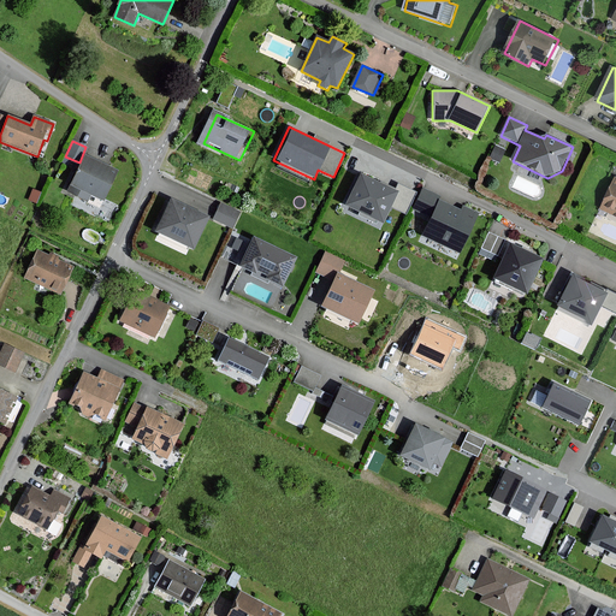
[(84,157),(67,193),(87,201),(89,195),(102,201),(116,171),(84,157)]
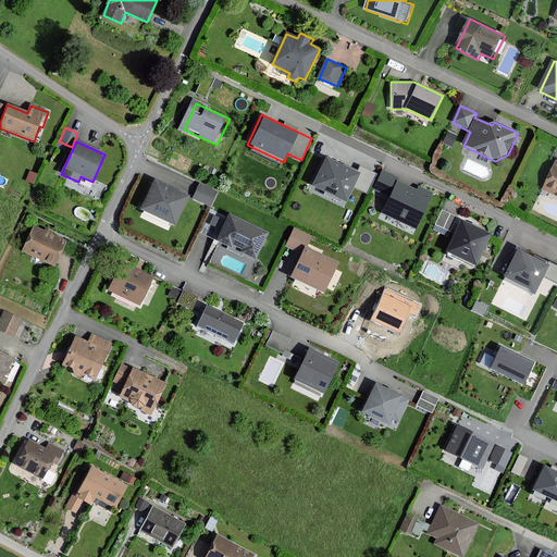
[(357,172),(324,156),(309,186),(345,203),(353,187),(366,194),(375,174),(360,166),(357,172)]
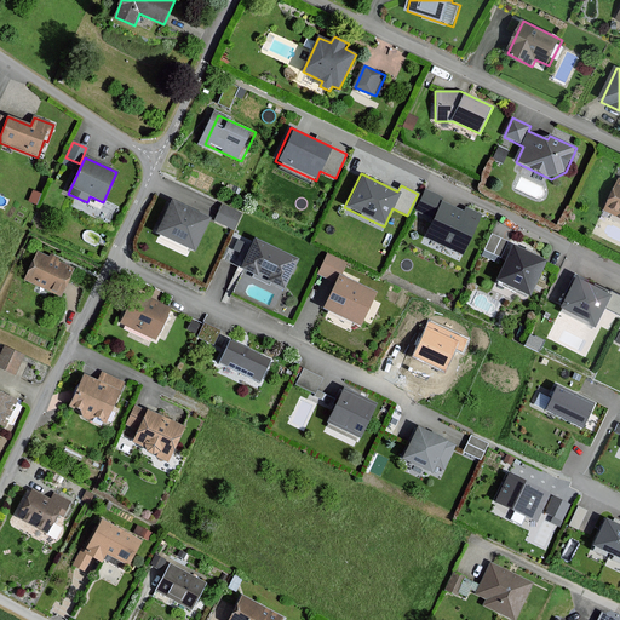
[(619,183),(606,213),(619,219),(619,183)]
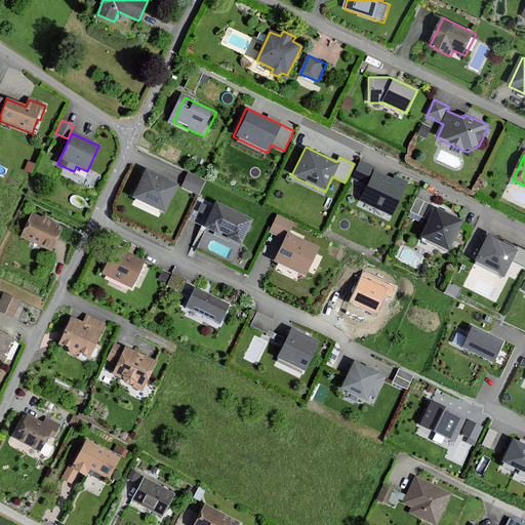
[(374,166),(359,159),(350,178),(365,186),(357,202),(391,217),(408,182),(394,175),(392,179),(372,170),(374,166)]
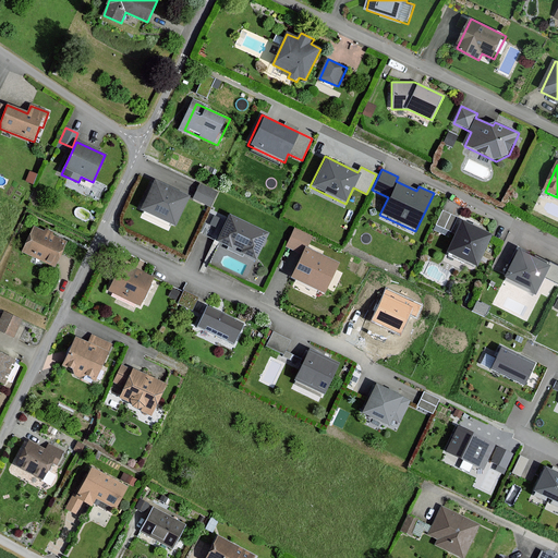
[(189,196),(156,181),(142,208),(176,225),(189,196)]
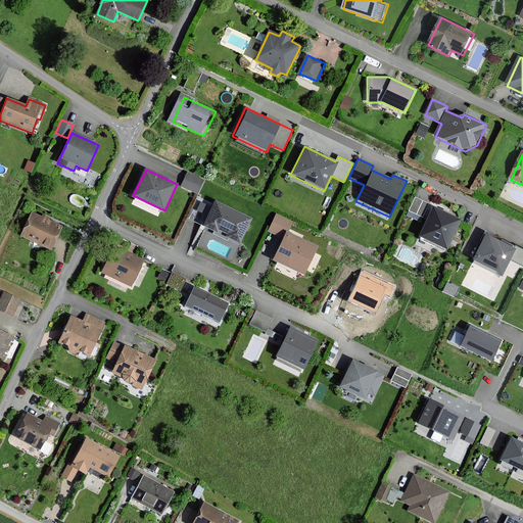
[(203,180),(188,173),(183,185),(198,191),(203,180)]
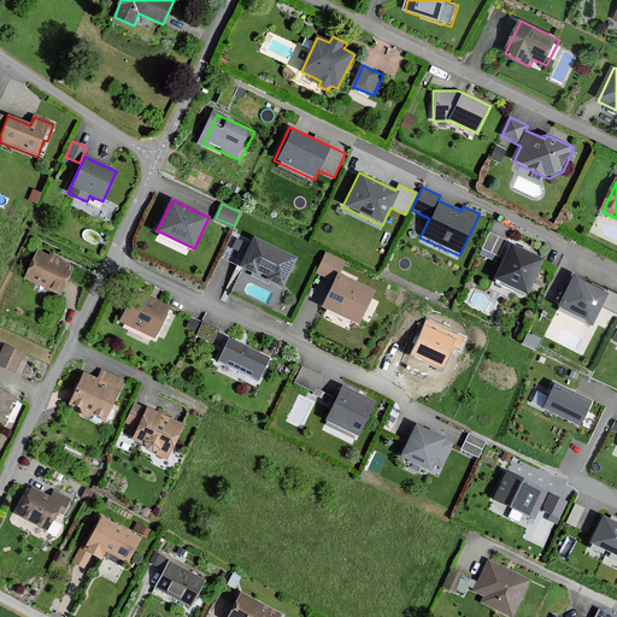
[(505,241),(488,233),(479,254),(495,263),(505,241)]
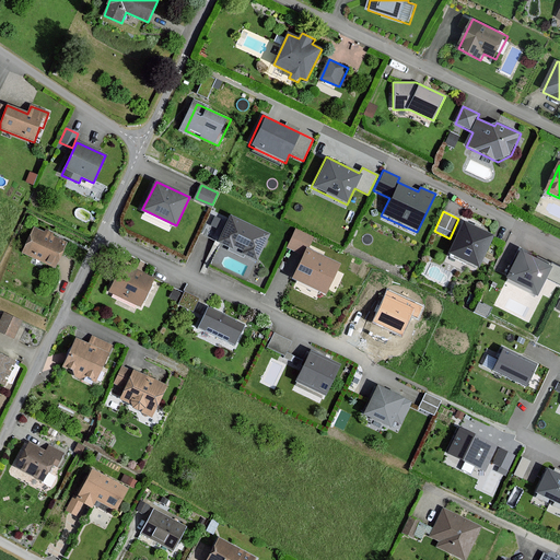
[(269,233),(232,216),(220,242),(232,247),(234,244),(245,249),(244,253),(257,258),(269,233)]
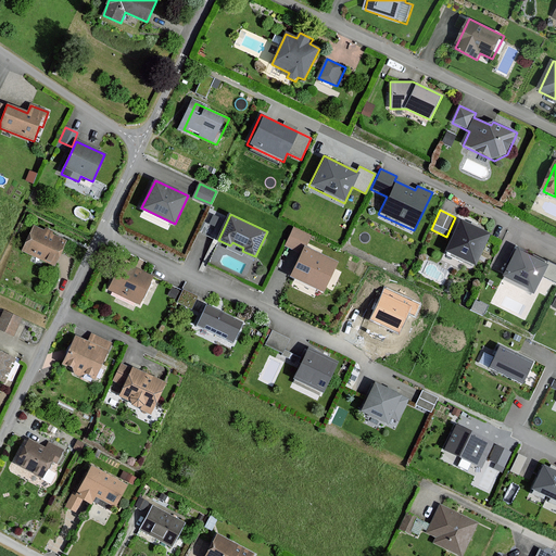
[(490,234),(462,220),(447,250),(476,263),(490,234)]
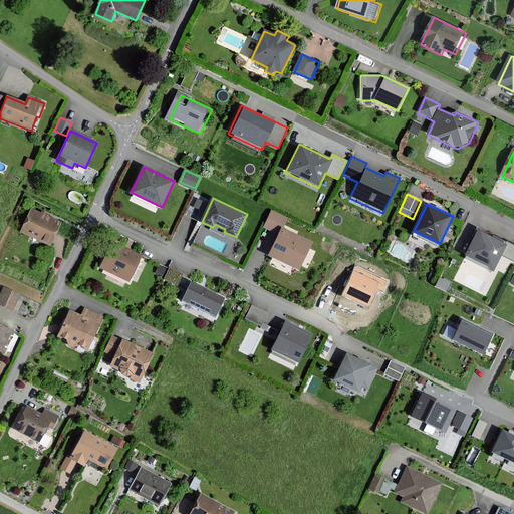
[(31,210),(22,231),(50,244),(60,223),(31,210)]
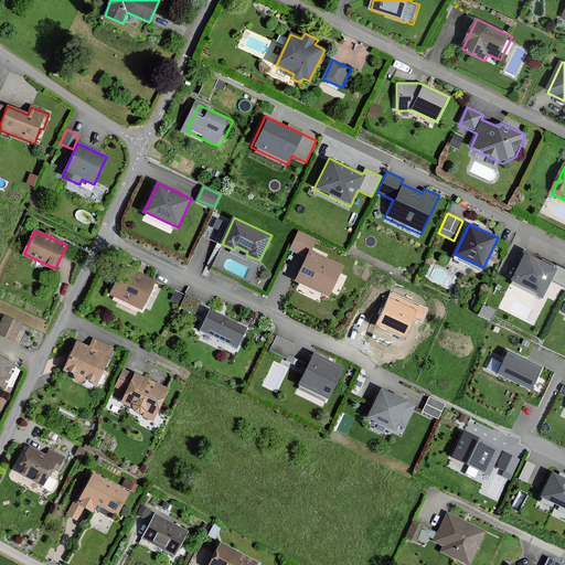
[(342,266),(310,252),(297,279),(329,295),(342,266)]
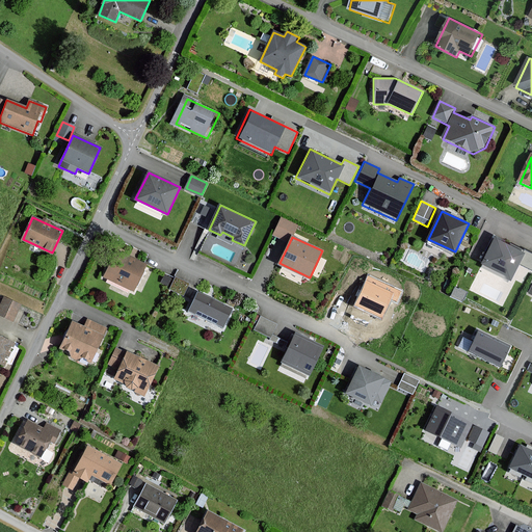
[(531,254),(525,250),(524,253),(496,238),(482,263),(511,278),(520,263),(531,269),(531,254)]
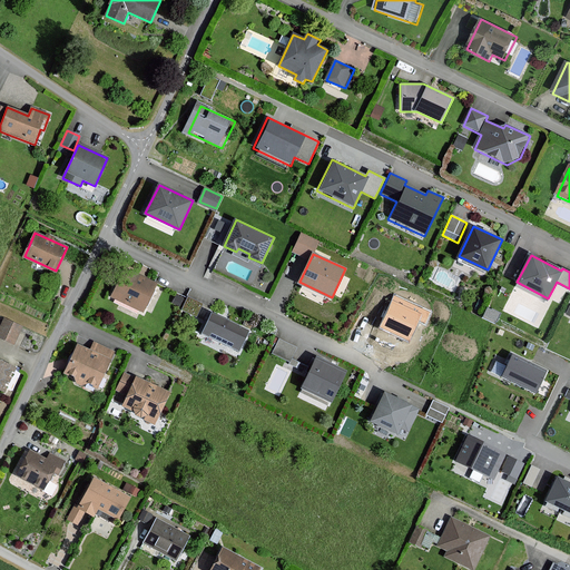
[(156,284),(124,269),(112,296),(145,311),(156,284)]
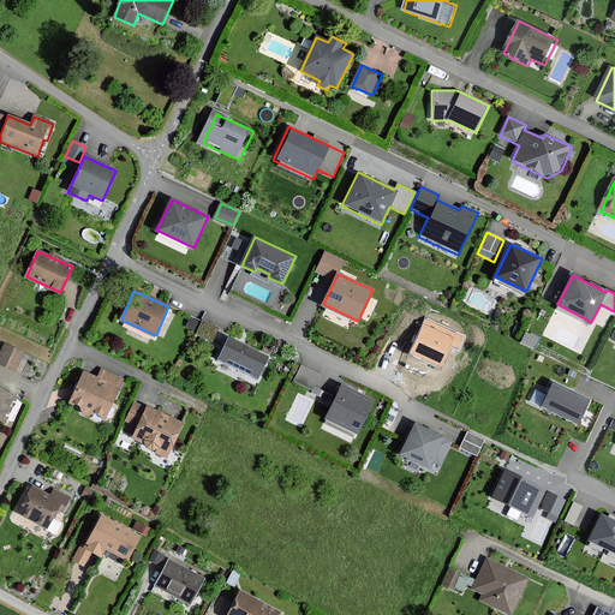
[(459,347),(464,338),(427,320),(411,353),(441,366),(452,345),(459,347)]
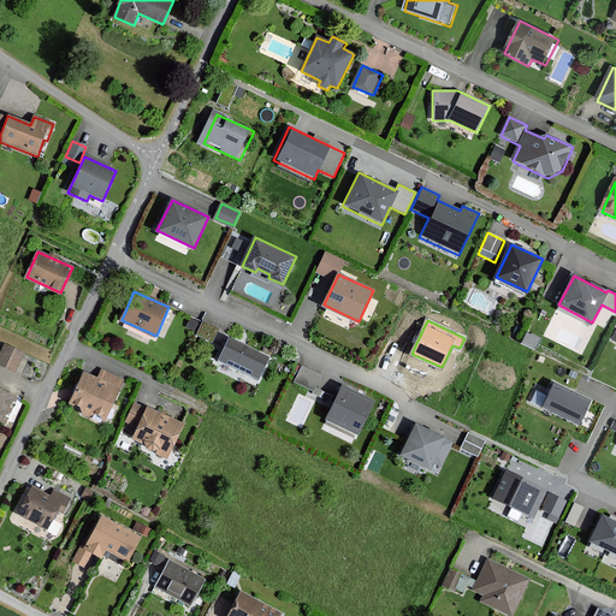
[(219,329),(203,321),(197,335),(213,342),(219,329)]
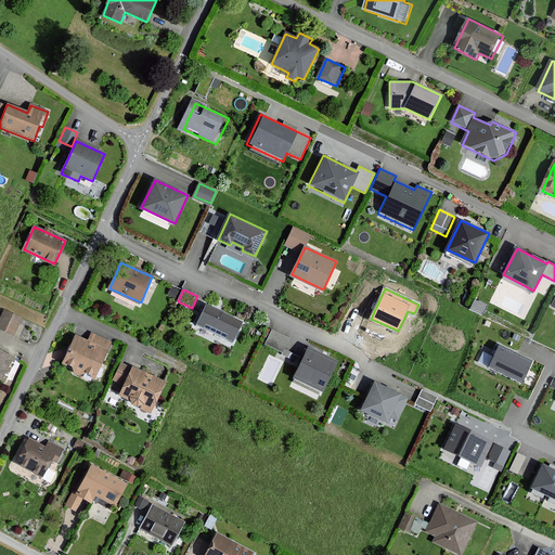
[(242,322),(207,306),(198,323),(233,340),(242,322)]
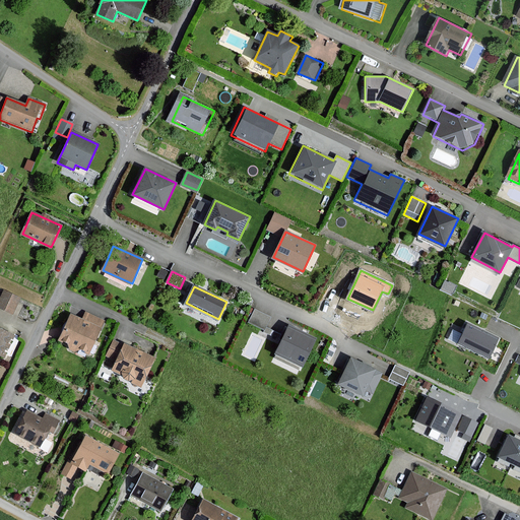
[(21,299),(4,291),(0,301),(0,309),(14,315),(21,299)]
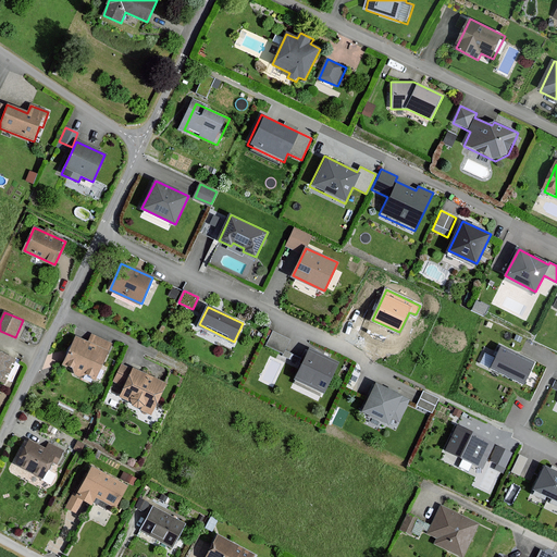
[(288,339),(273,332),(267,344),(283,351),(288,339)]
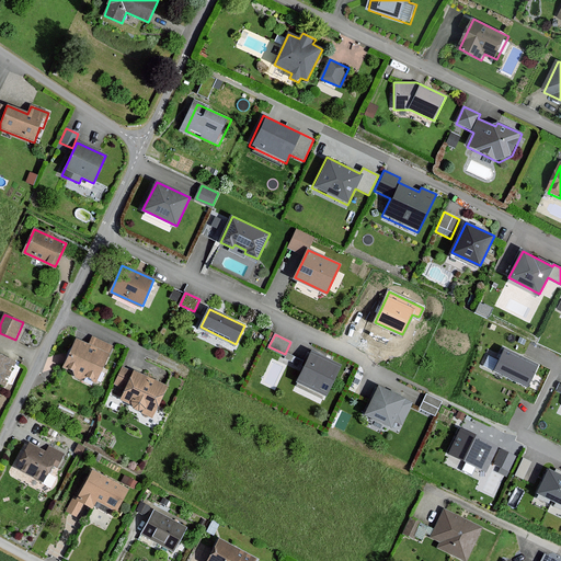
[(111,346),(92,338),(88,345),(75,339),(61,367),(94,382),(111,346)]
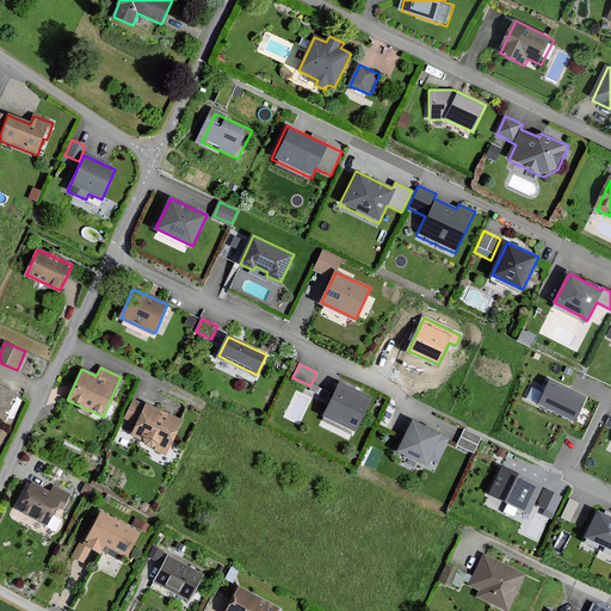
[(585,397),(548,380),(535,406),(573,424),(585,397)]
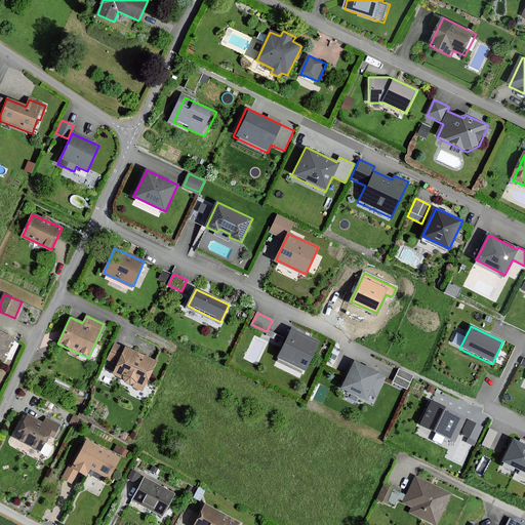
[(319,341),(293,329),(280,357),(306,369),(319,341)]
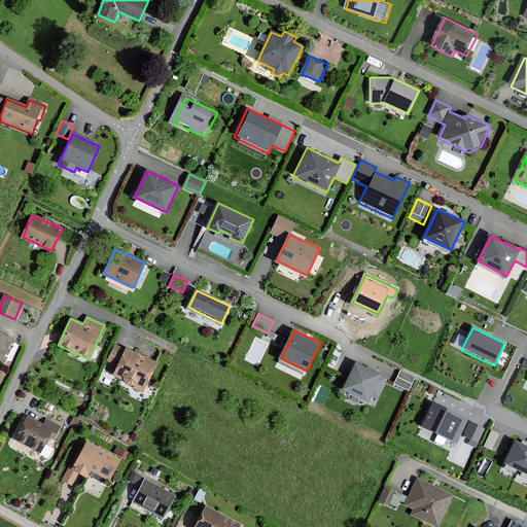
[(13,338),(0,331),(0,360),(2,361),(13,338)]
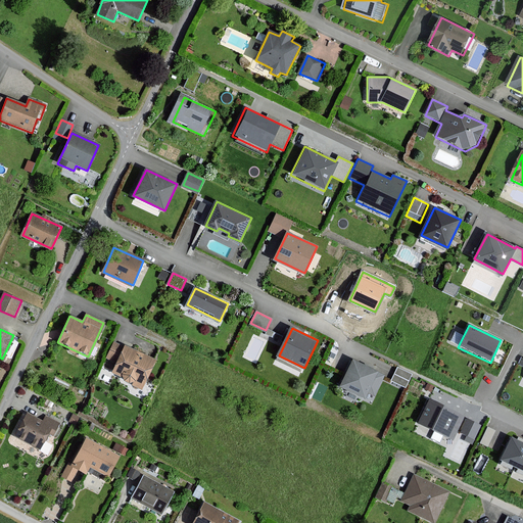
[(123,347),(113,343),(105,360),(115,364),(109,375),(141,390),(155,361),(124,345),(123,347)]
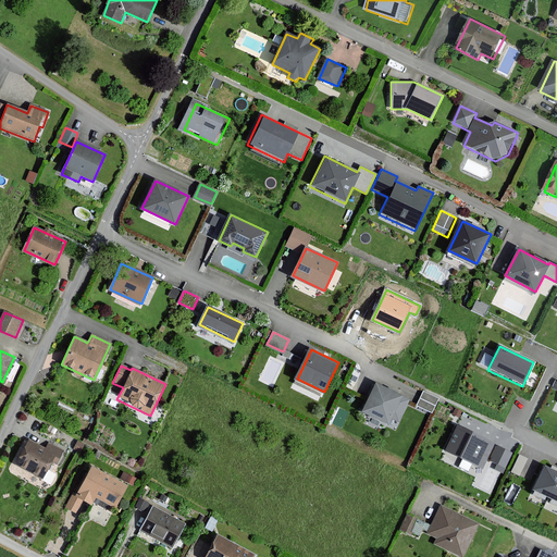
[(294,381),(292,387),(318,399),(321,392),(294,381)]
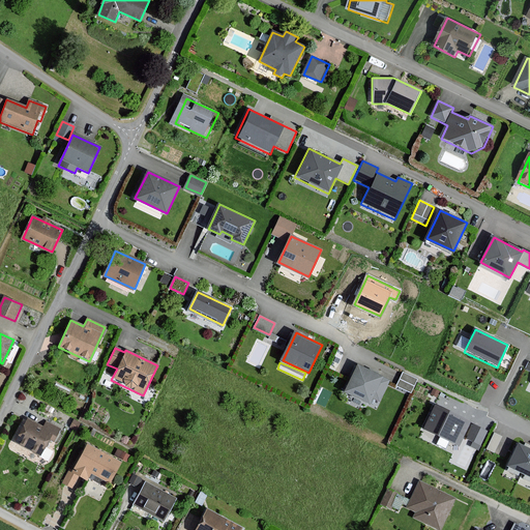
[(380,401),(389,380),(382,377),(358,365),(346,391),(371,403),(373,398),(380,401)]
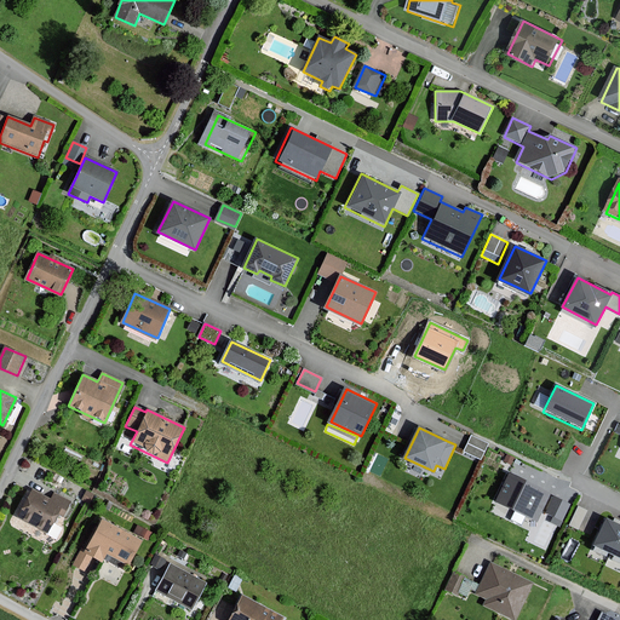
[(488,443),(471,436),(464,452),(481,459),(488,443)]
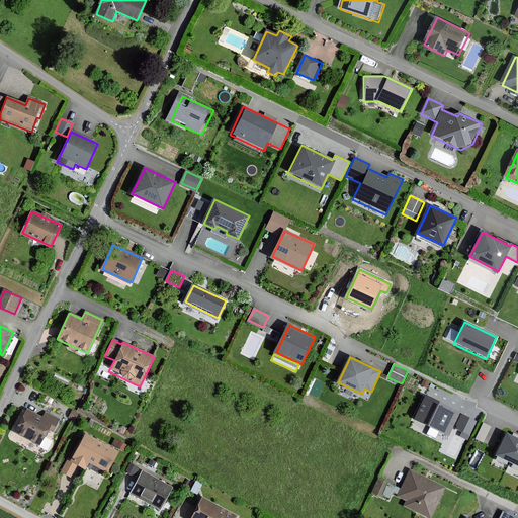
[(459,414),(422,396),(411,419),(448,436),(459,414)]
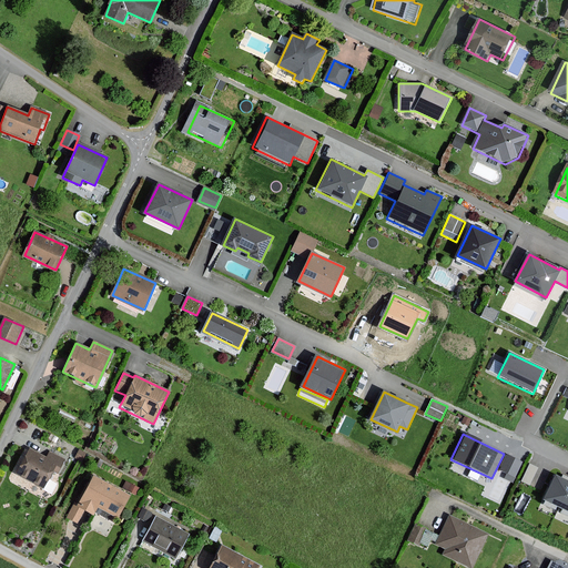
[(49,458),(28,448),(14,476),(46,490),(54,473),(59,475),(67,458),(52,452),(49,458)]
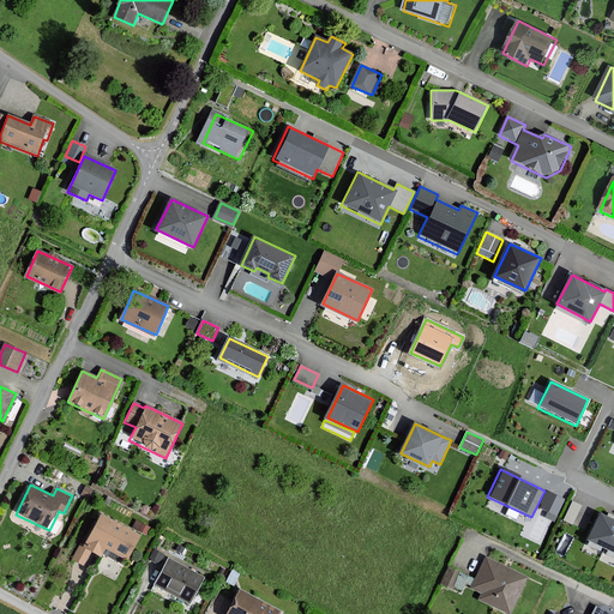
[(563,500),(547,492),(539,509),(554,517),(563,500)]
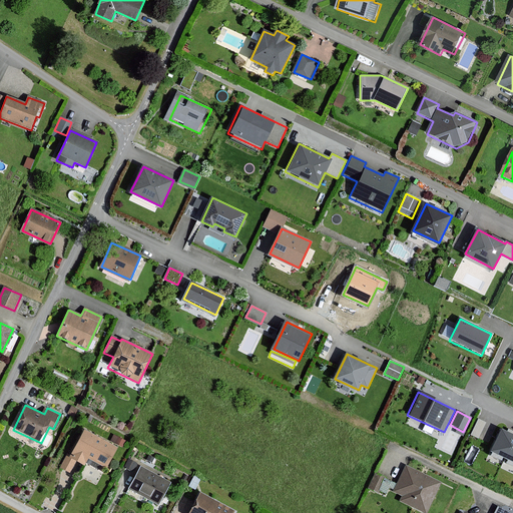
[(512,434),(510,433),(503,430),(493,450),(512,459),(512,434)]
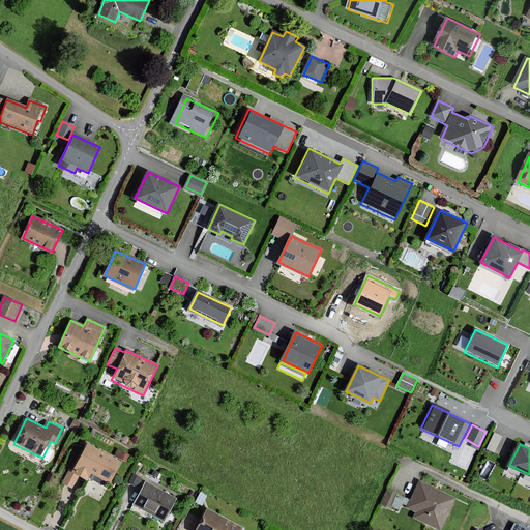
[(63,482),(72,488),(79,476),(87,480),(91,472),(111,482),(121,463),(87,445),(72,473),(69,471),(63,482)]
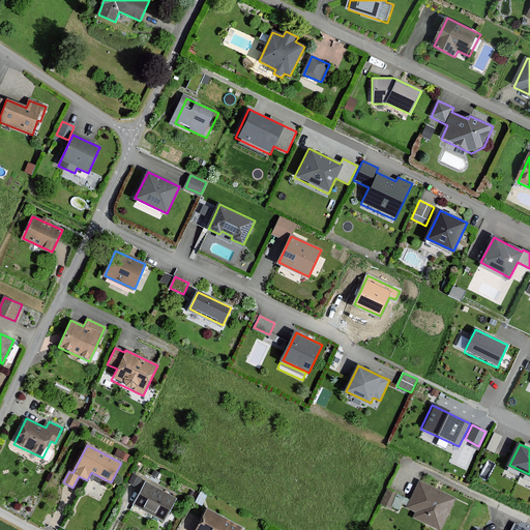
[(440,529),(454,498),(418,481),(407,507),(416,512),(413,519),(438,529),(440,529)]
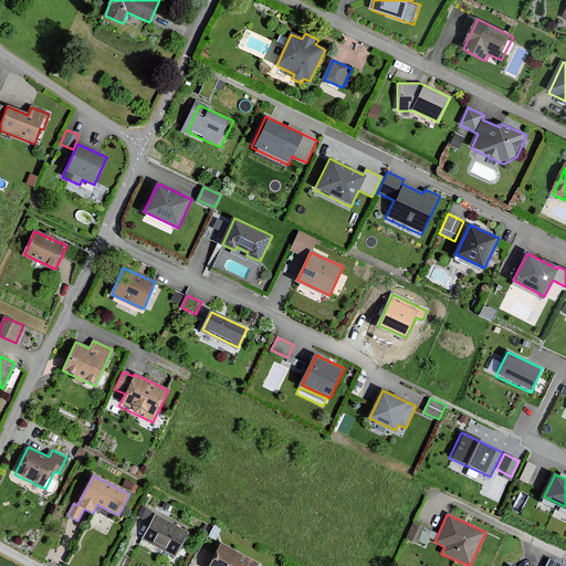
[(187,533),(156,515),(144,538),(175,555),(187,533)]
